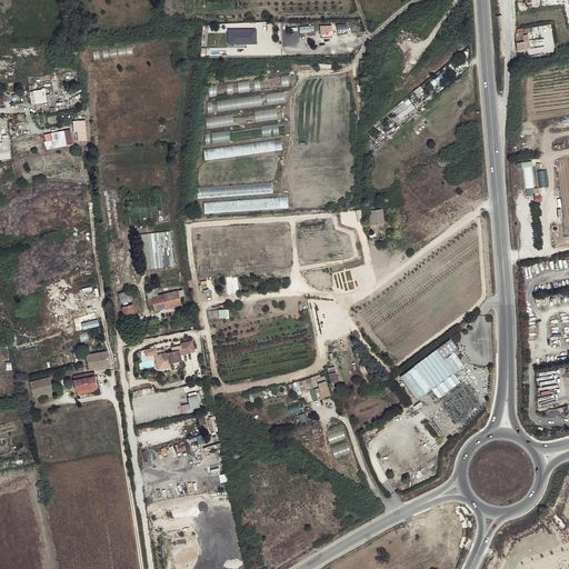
[(301,36),(316,35),(315,25),(300,26),(301,36)]
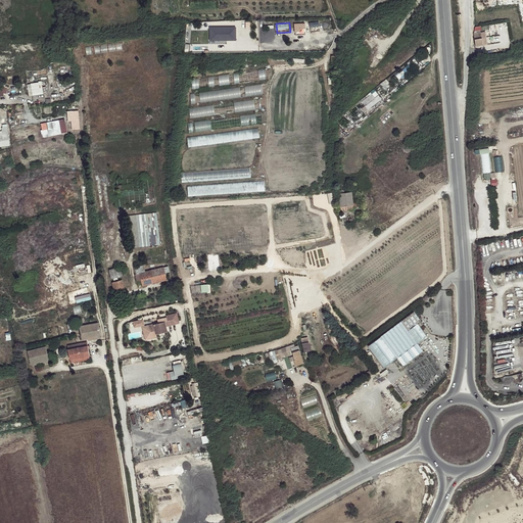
[(236,28),(210,28),(210,40),(236,40),(236,28)]
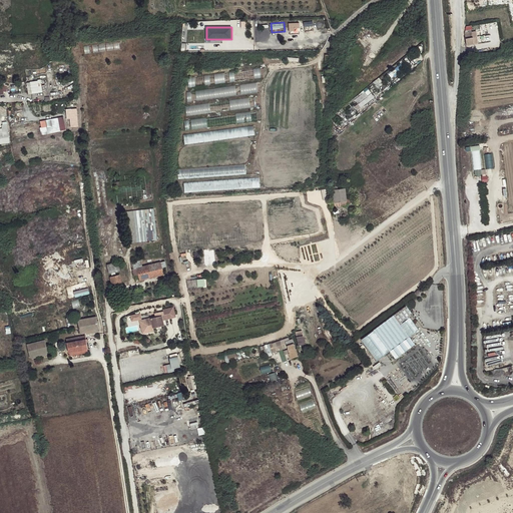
[(466,45),(478,44),(476,32),(465,33),(466,45)]
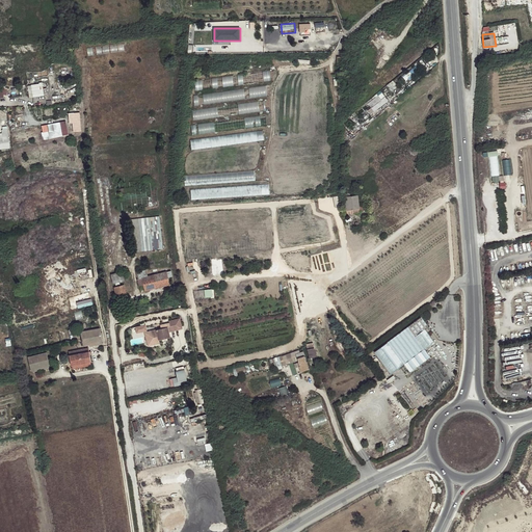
[(196,79),(197,89),(256,83),(255,73),(196,79)]
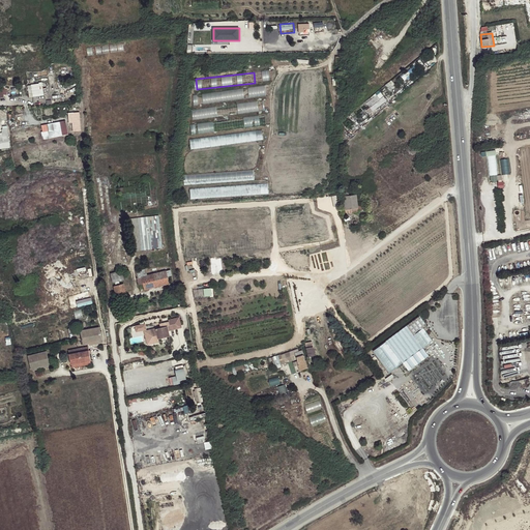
[(30,96),(45,95),(43,83),(29,84),(30,96)]
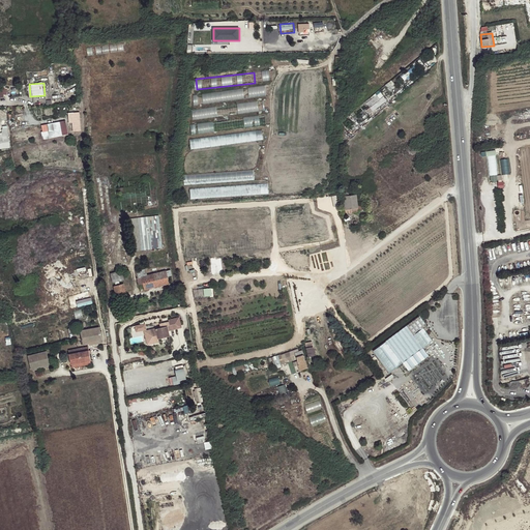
[(195,105),(267,95),(266,85),(194,94),(195,105)]
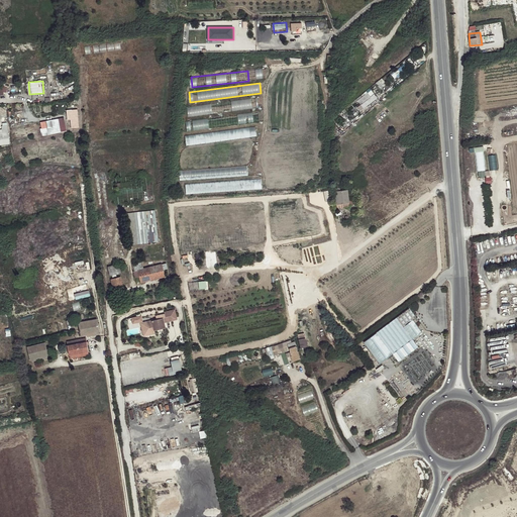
[(366,95),(357,101),(360,105),(357,107),(360,111),(377,98),(374,95),(371,97),(368,93),(366,95)]
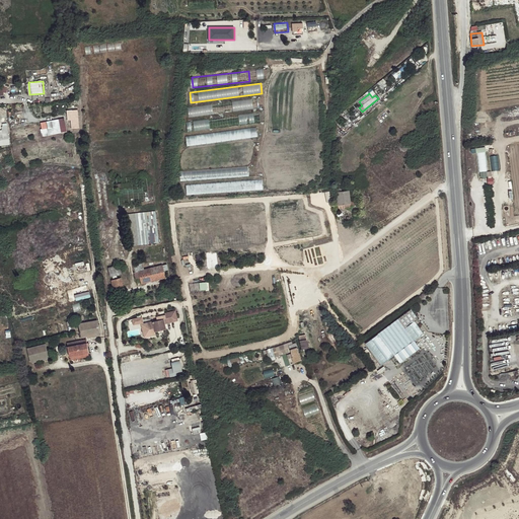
[(260,98),(228,100),(229,110),(261,108),(260,98)]
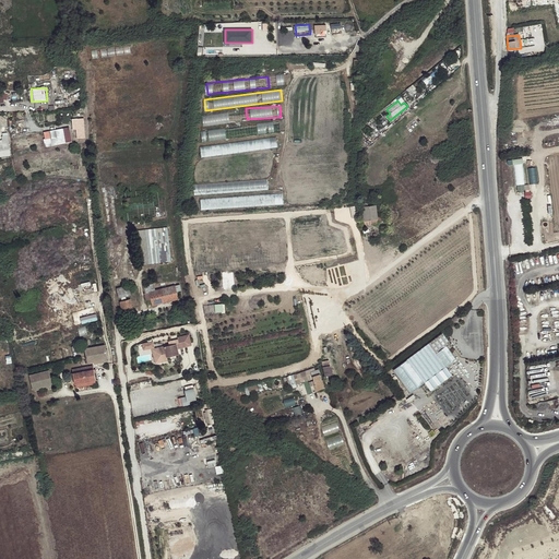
[(203,115),(204,126),(247,121),(246,110),(203,115)]
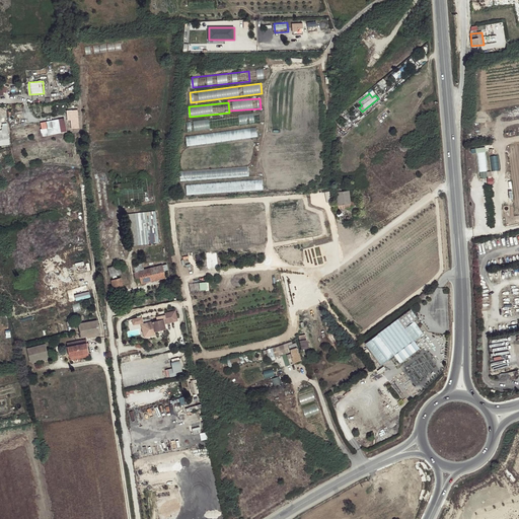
[(80,128),(79,108),(68,109),(69,120),(72,120),(72,128),(80,128)]
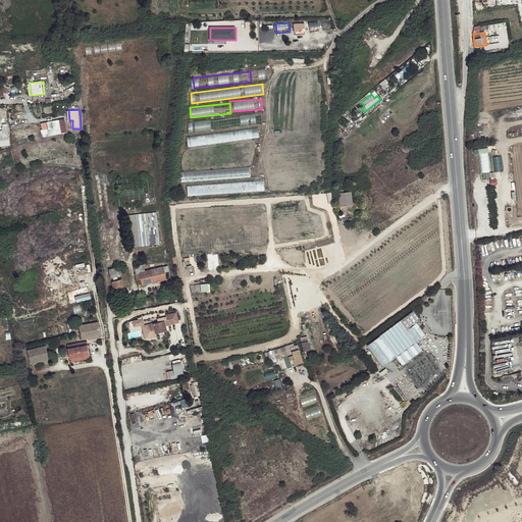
[(242,114),(242,124),(257,123),(257,113),(242,114)]
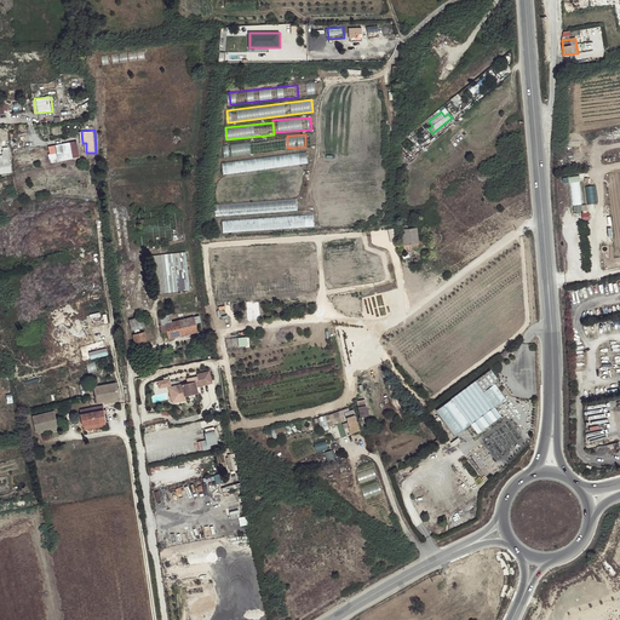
[(50,153),(51,162),(81,158),(79,141),(56,144),(57,151),(50,153)]
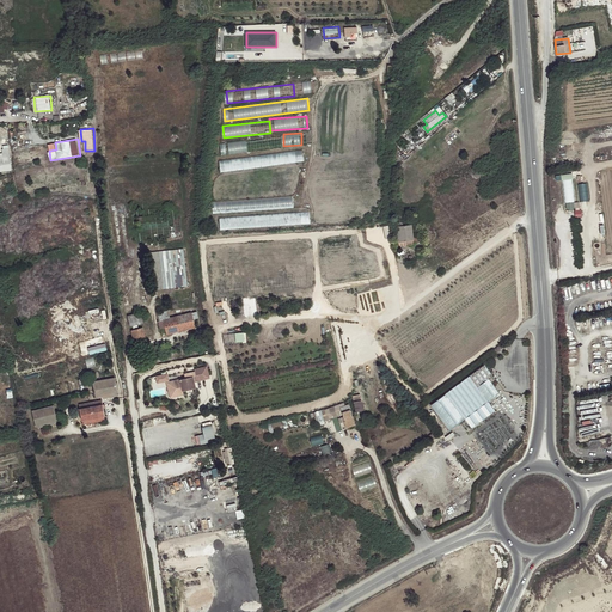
[(259,139),(221,142),(222,153),(261,151),(259,139)]
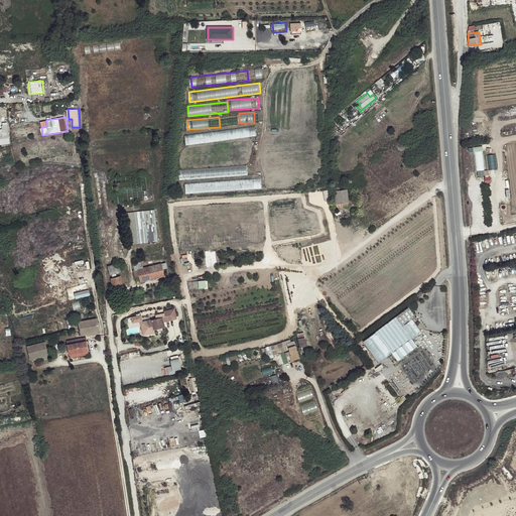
[(3,122),(4,128),(0,128),(0,144),(11,143),(8,121),(3,122)]
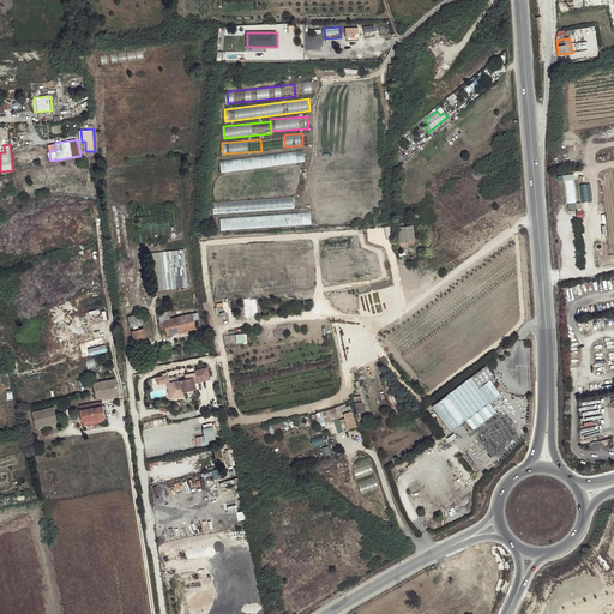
[(305,149),(222,161),(223,173),(306,161),(305,149)]
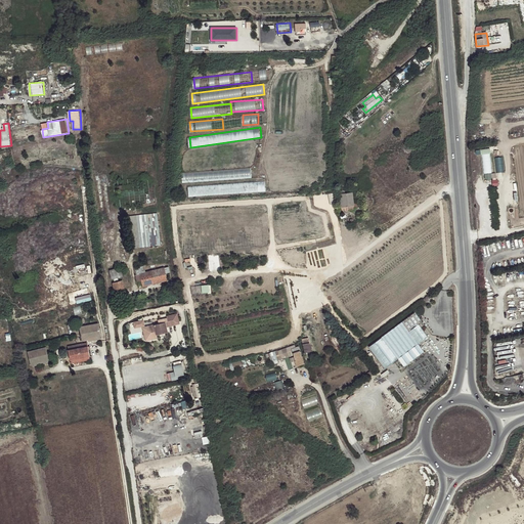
[(493,177),(490,147),(477,149),(477,154),(482,154),(485,178),(493,177)]
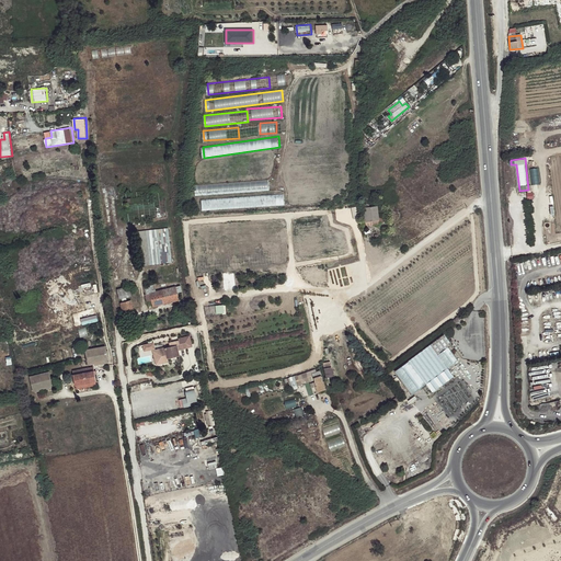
[(270,180),(195,184),(196,195),(271,190),(270,180)]
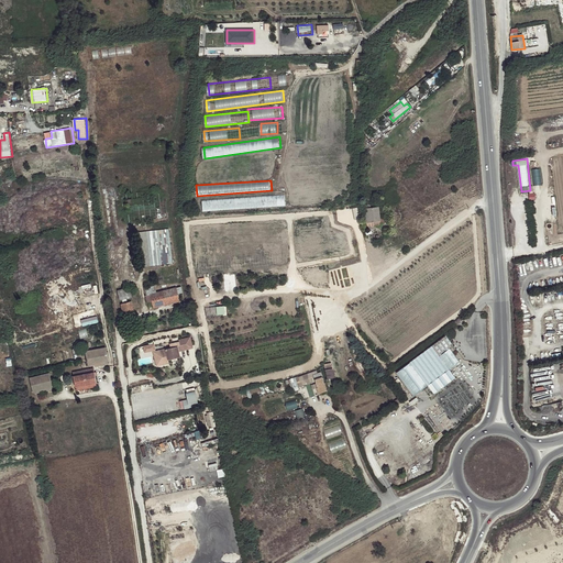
[(279,195),(203,200),(203,211),(279,206),(279,195)]
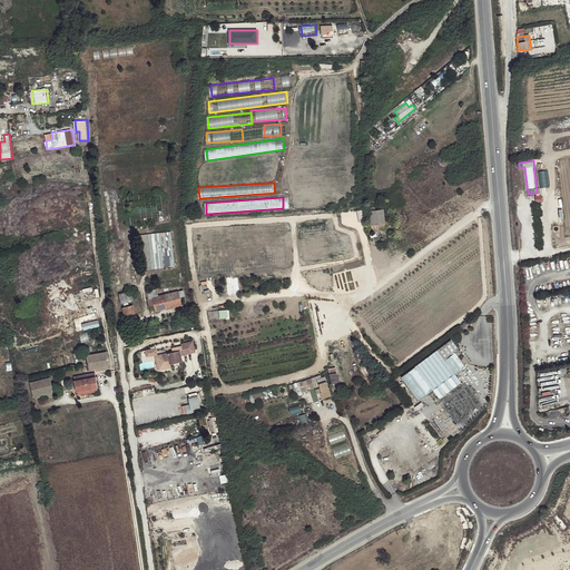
[(385,224),(384,222),(384,209),(370,212),(371,225),(385,224)]
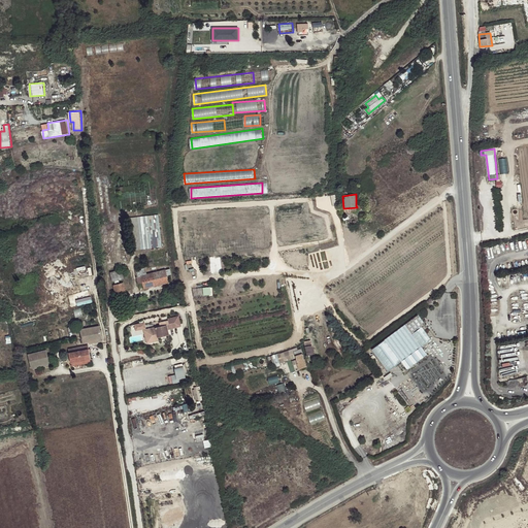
[(138,216),(141,249),(163,246),(160,213),(138,216)]
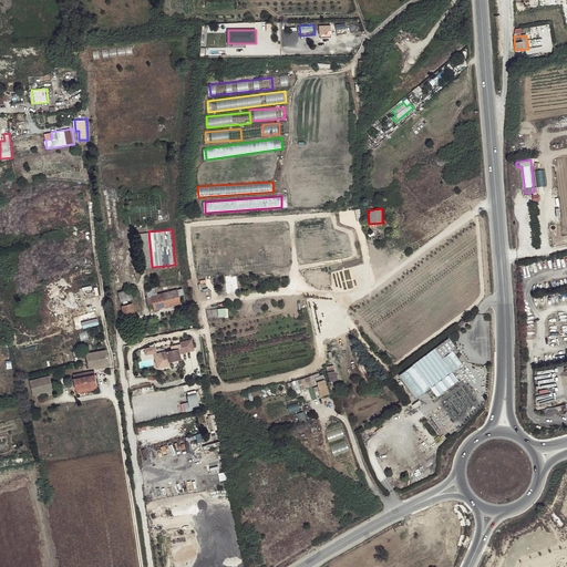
[(146,290),(148,298),(152,297),(153,305),(155,310),(181,303),(179,296),(177,289),(157,295),(156,288),(146,290)]
